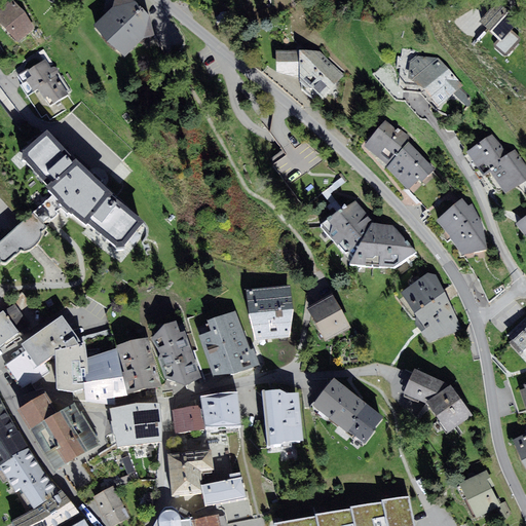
[(13,0),(9,0),(0,8),(0,23),(19,42),(34,29),(26,12),(13,0)]
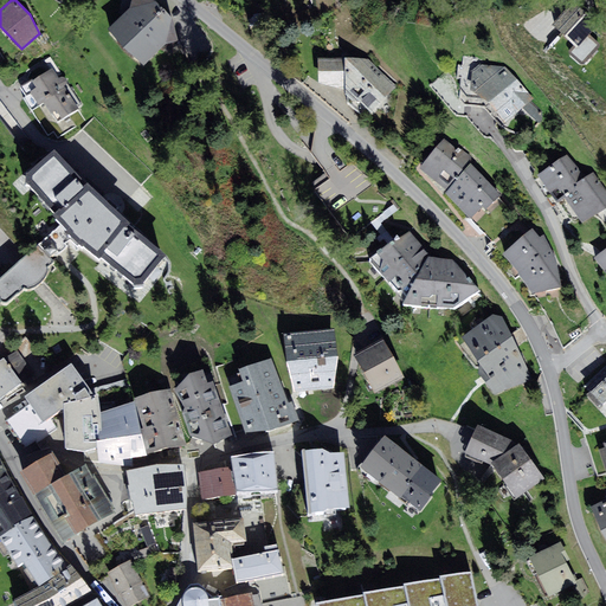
[(108,28),(143,65),(166,44),(179,42),(173,19),(156,1),(153,0),(131,0),(130,7),(108,28)]
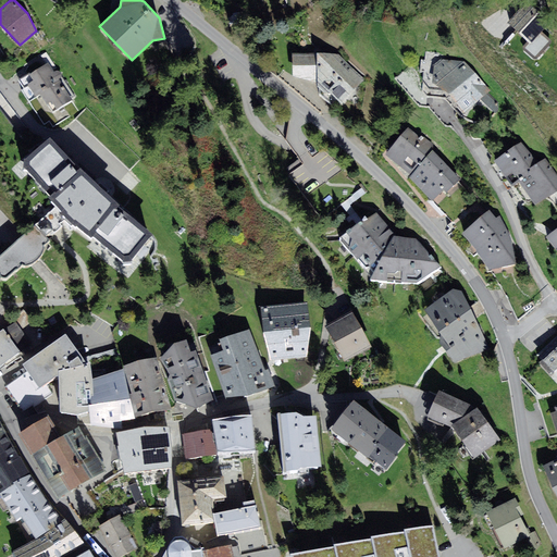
[(528,2),(508,23),(531,44),(535,54),(547,49),(539,36),(551,22),(528,2)]
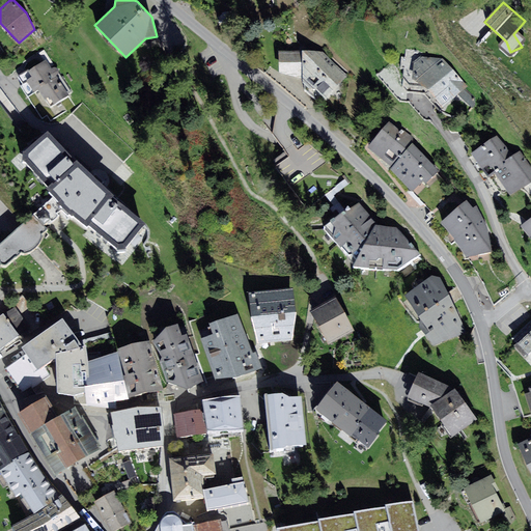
[(314,88),(326,99),(348,77),(324,52),(302,51),(279,51),(279,74),(298,78),(309,89),(314,88)]
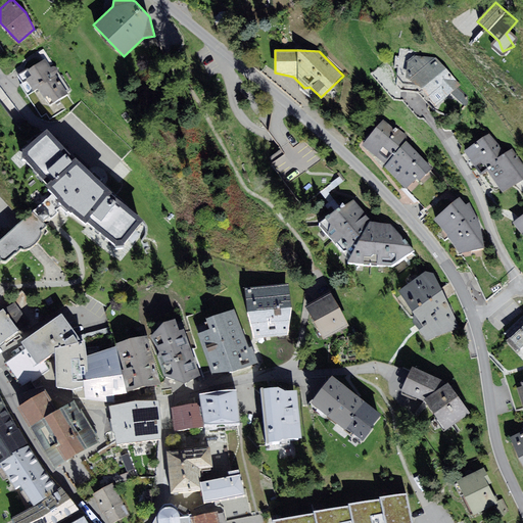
[(421,88),(436,106),(461,85),(436,57),(414,56),(407,62),(406,78),(421,88)]
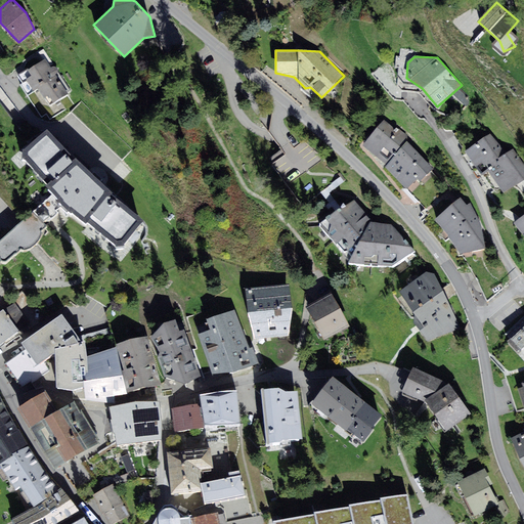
[(50,68),(45,59),(29,70),(32,76),(27,79),(34,91),(38,88),(49,105),(68,94),(55,75),(57,74),(58,72),(57,70),(56,68),(54,67),(53,67),(50,68)]
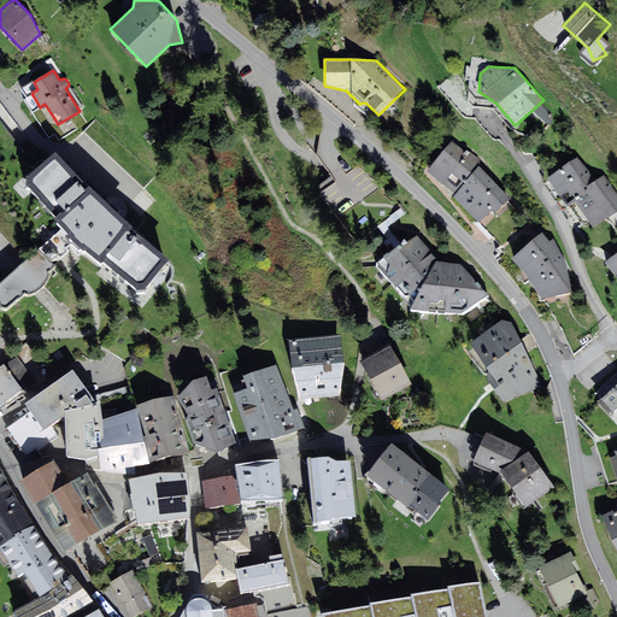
[(428,171),(454,194),(453,195),(479,223),(492,211),(494,213),(511,199),(480,166),(481,159),(471,152),(470,152),(466,150),(465,151),(452,141),(428,171)]
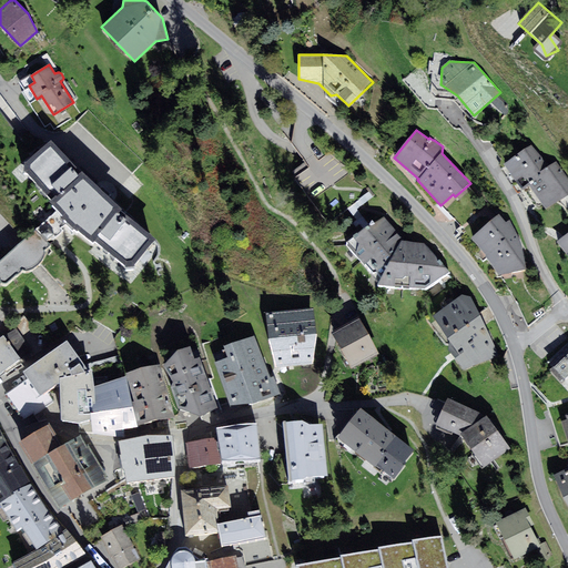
[(51,140),(24,162),(24,171),(52,199),(50,202),(58,210),(63,215),(61,216),(68,222),(77,231),(78,230),(93,242),(95,241),(127,266),(134,266),(156,239),(121,211),(122,209),(82,171),(81,171),(51,140)]
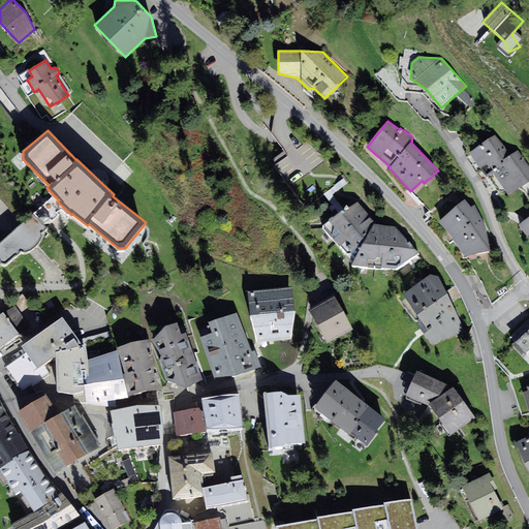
[(495,135),(470,153),(487,177),(493,174),(508,194),(528,182),(528,165),(519,151),(511,154),(495,135)]
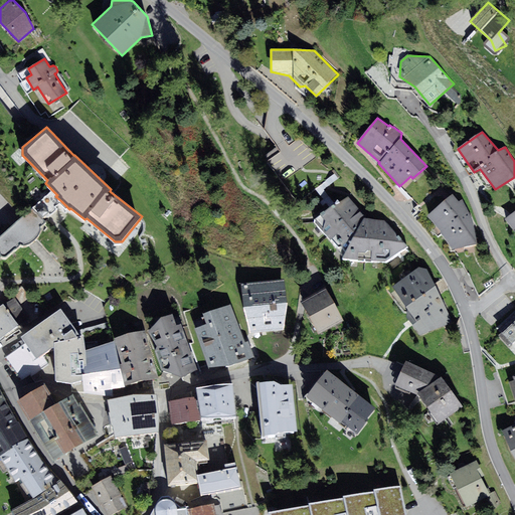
[(0,252),(2,254),(3,256),(5,256),(7,255),(15,247),(16,248),(21,244),(22,244),(24,245),(28,244),(33,241),(37,237),(39,234),(41,230),(41,228),(40,226),(46,221),(43,218),(48,213),(51,216),(58,209),(55,206),(61,201),(55,196),(57,195),(52,190),(0,236),(0,252)]
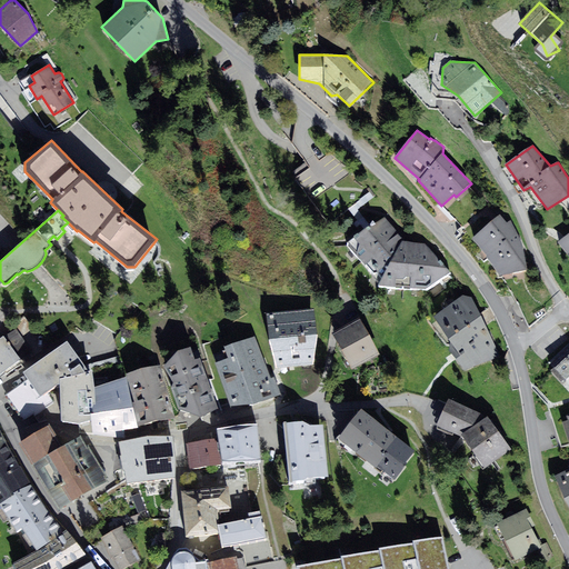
[(500,215),(472,238),(500,277),(528,270),(522,242),(511,220),(507,223),(500,215)]
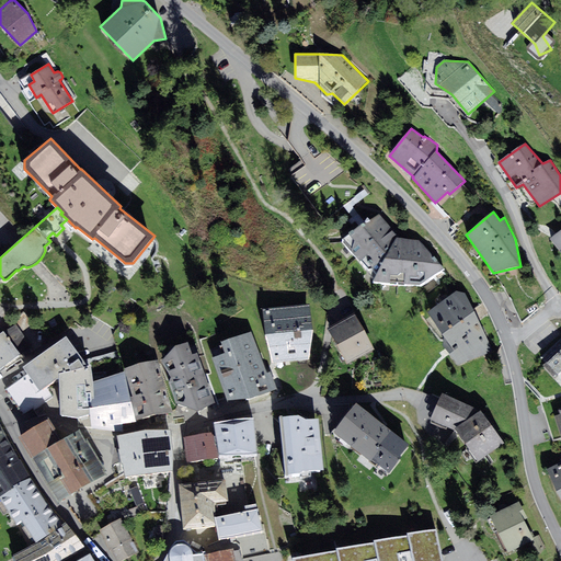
[(379,214),(342,240),(374,282),(420,285),(445,270),(419,240),(399,237),(379,214)]
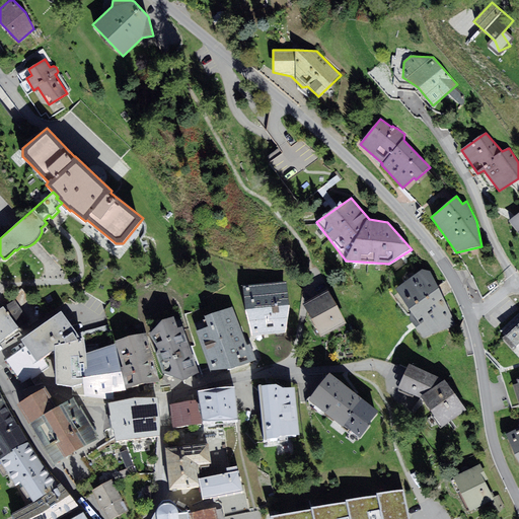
[(518,213),(509,221),(518,233),(518,213)]
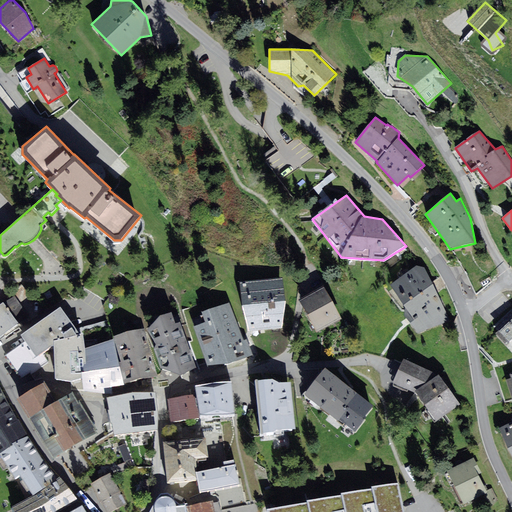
[(417,265),(390,284),(405,307),(404,314),(418,333),(450,321),(425,267),(417,265)]
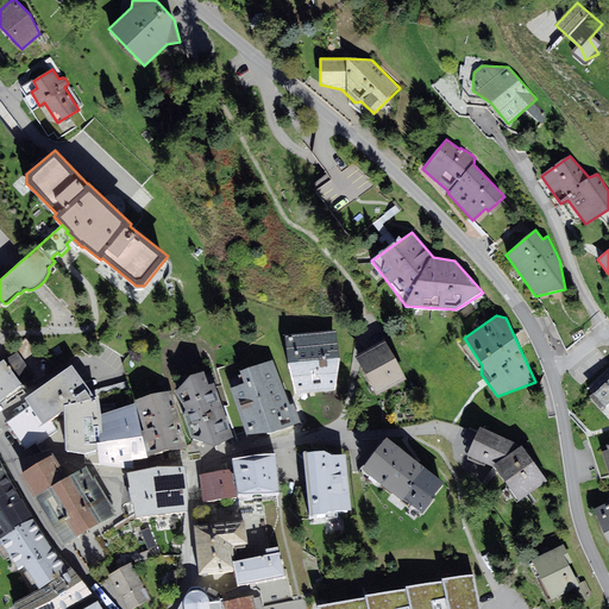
[(337,331),(286,336),(288,364),(297,394),(336,390),(340,358),(337,331)]
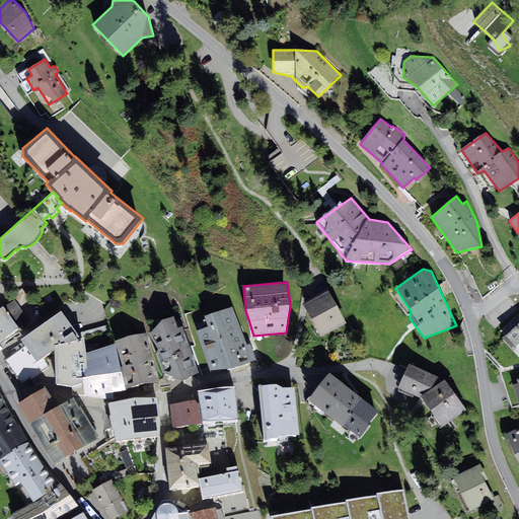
[(328,291),(304,304),(321,337),(346,322),(328,291)]
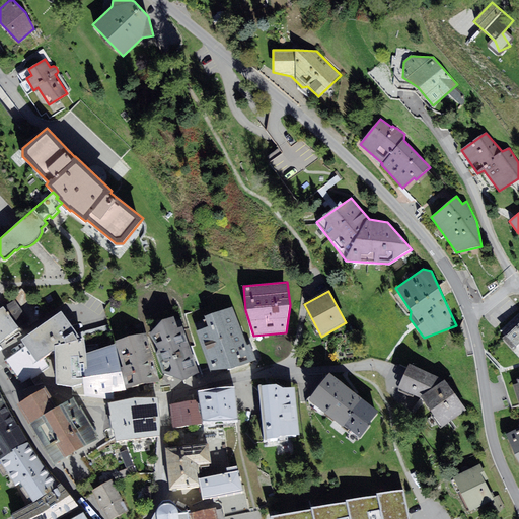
[(15,300),(4,306),(19,328),(30,321),(15,300)]
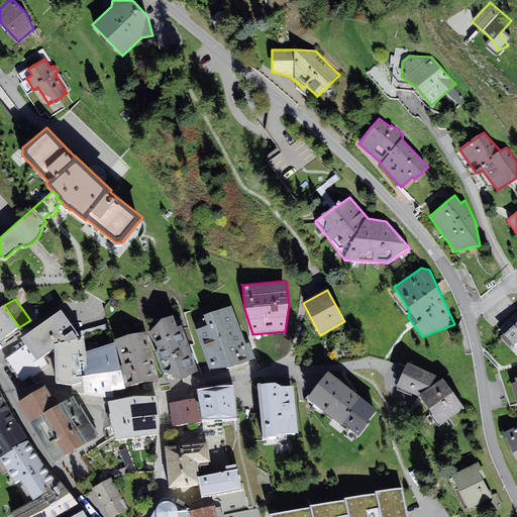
[(0,339),(4,336),(19,327),(4,305),(0,308),(0,307),(0,339)]
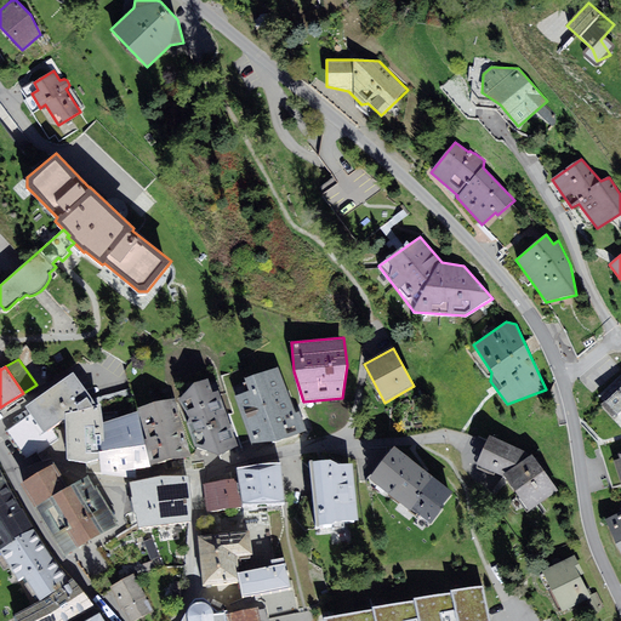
[(250,391),(235,397),(252,444),(277,442),(307,431),(300,411),(296,412),(279,366),(245,379),(250,391)]
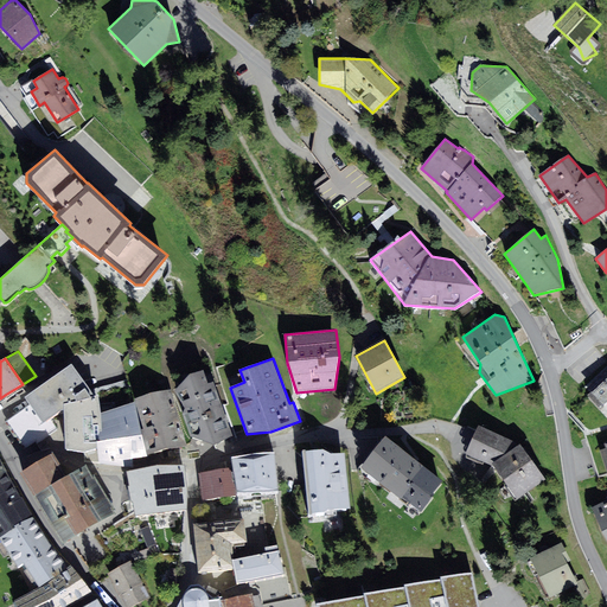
[(25,397),(31,406),(44,423),(50,420),(64,410),(64,403),(95,396),(72,364),(25,397)]
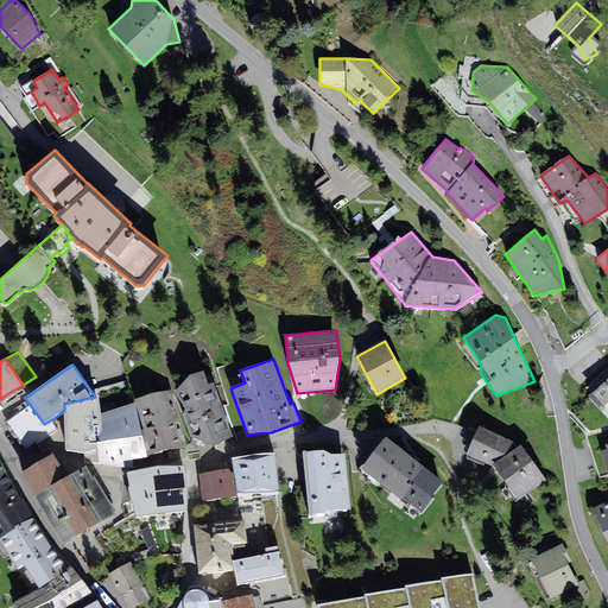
[(190,375),(175,391),(185,409),(183,415),(191,437),(215,445),(233,436),(214,382),(209,385),(203,371),(190,375)]
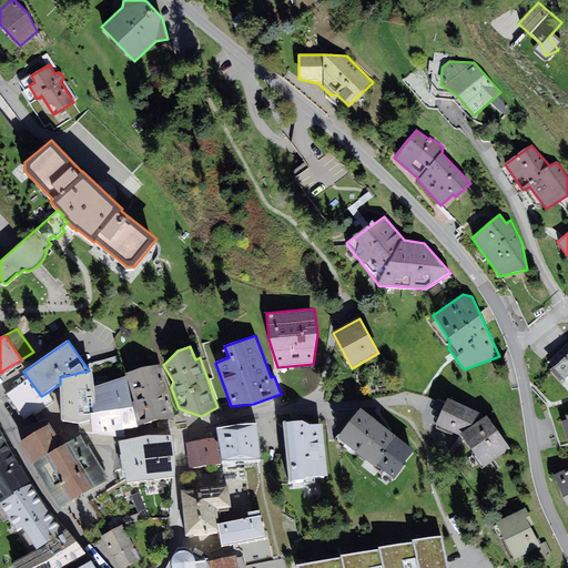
[(567,353),(553,367),(567,384),(567,353)]
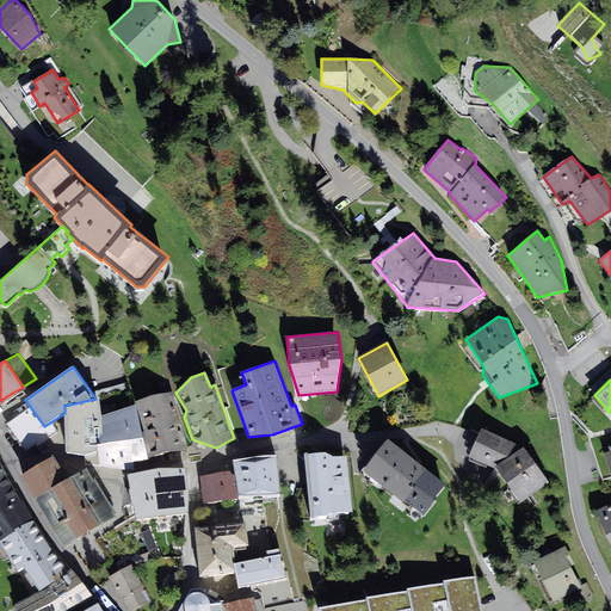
[(172,392),(136,401),(136,405),(148,457),(189,449),(172,392)]
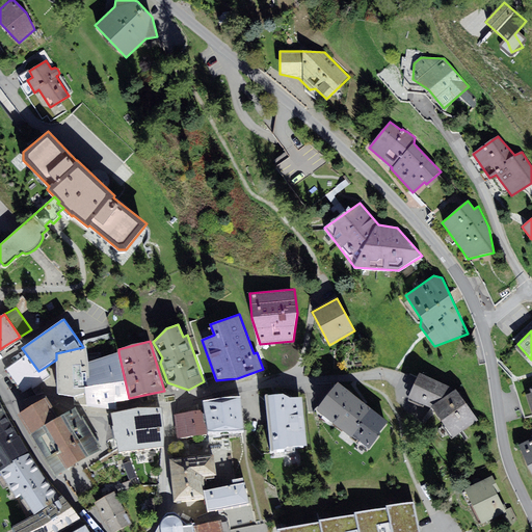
[(56,360),(58,394),(87,393),(86,378),(90,378),(88,362),(86,346),(83,347),(56,353),(56,360)]
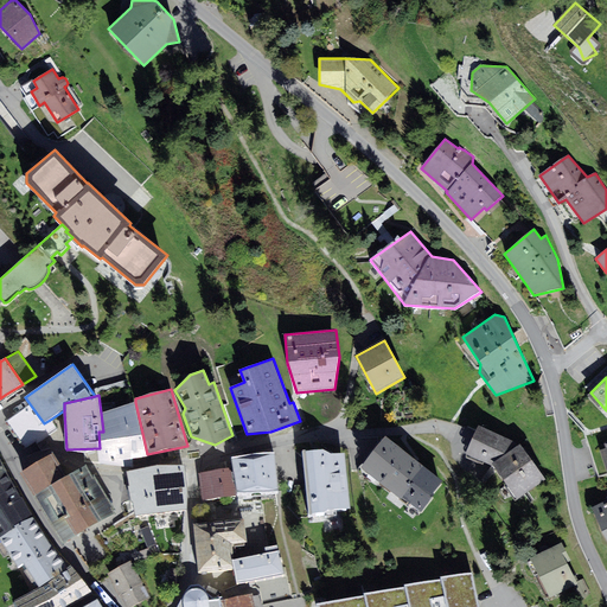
[(100,448),(100,461),(134,465),(134,459),(148,457),(147,454),(135,402),(101,413),(103,432),(98,432),(100,448)]
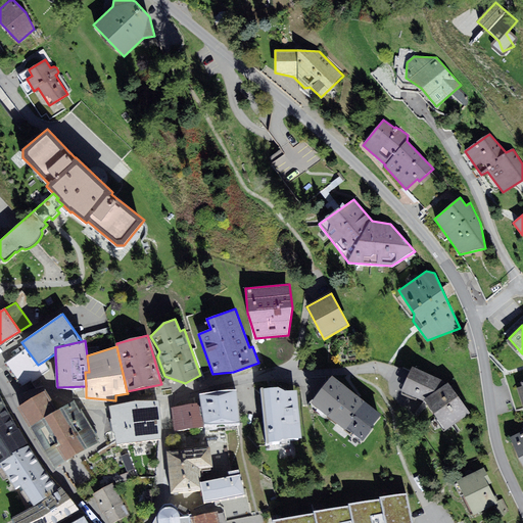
[(49,370),(43,362),(38,365),(27,349),(6,363),(21,385),(31,379),(33,381),(49,370)]
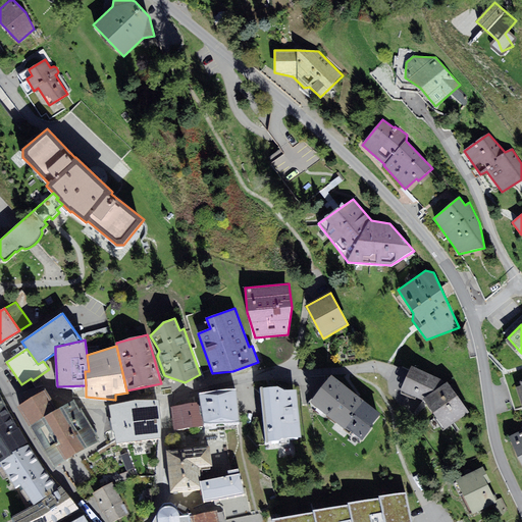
[(402,390),(424,401),(446,429),(470,412),(448,381),(446,382),(442,379),(412,366),(402,390)]
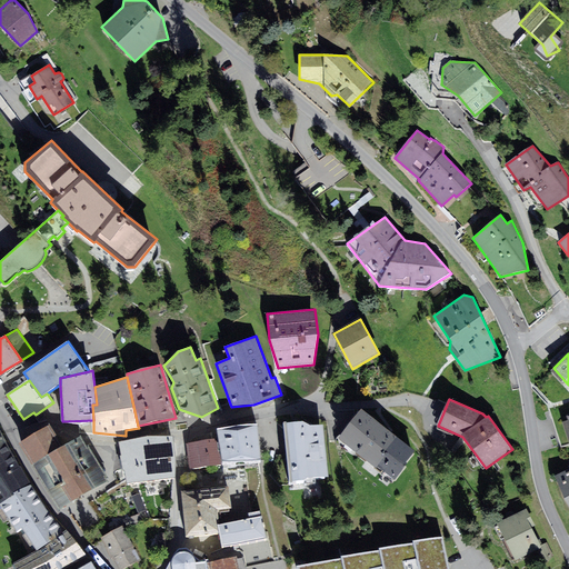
[(339,438),(395,480),(417,451),(361,409),(339,438)]
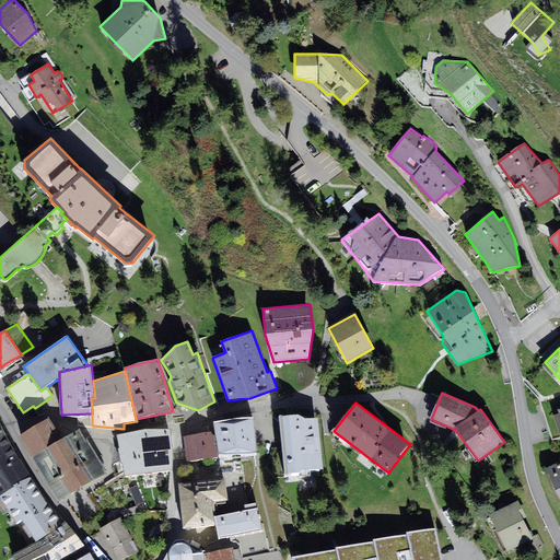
[(298,415),(279,416),(284,475),(299,474),(302,469),(324,468),(318,418),(305,418),(298,415)]
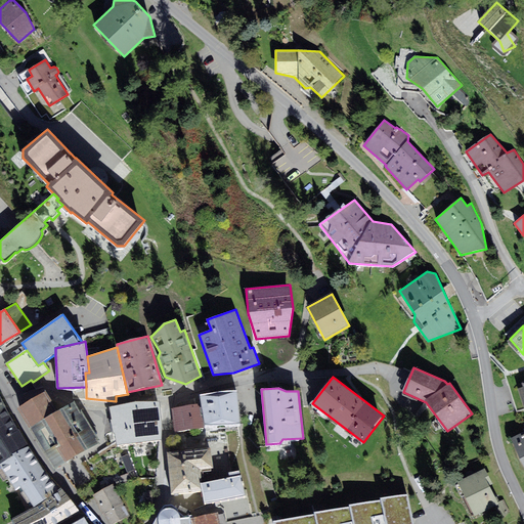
[(242,423),(236,390),(200,395),(201,404),(205,428),(242,423)]
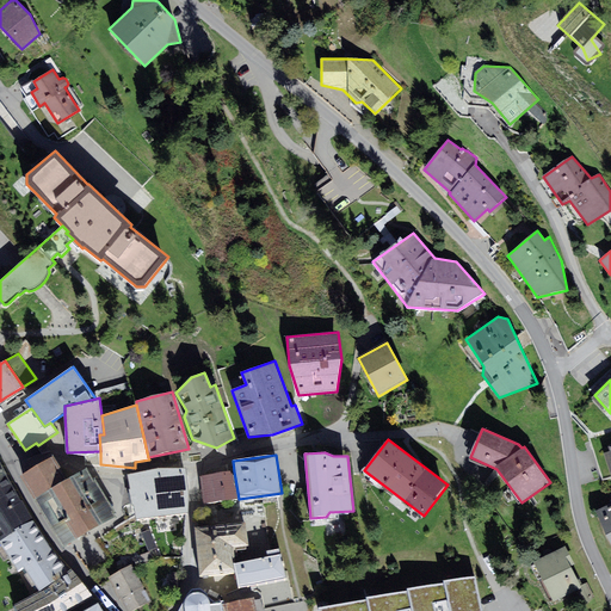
[(20,476),(34,499),(61,483),(68,479),(54,456),(20,476)]
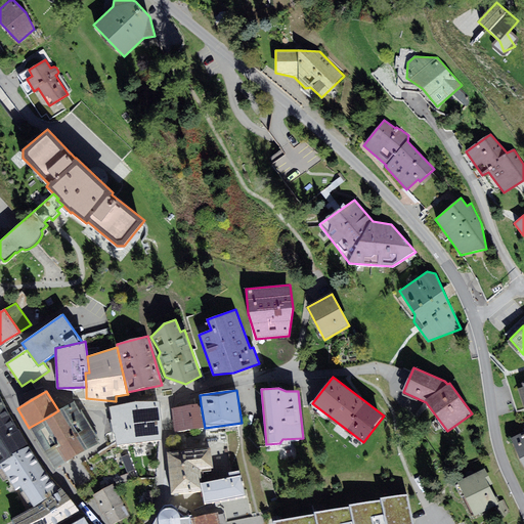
[(58,410),(52,415),(78,455),(99,443),(74,401),(58,410)]
